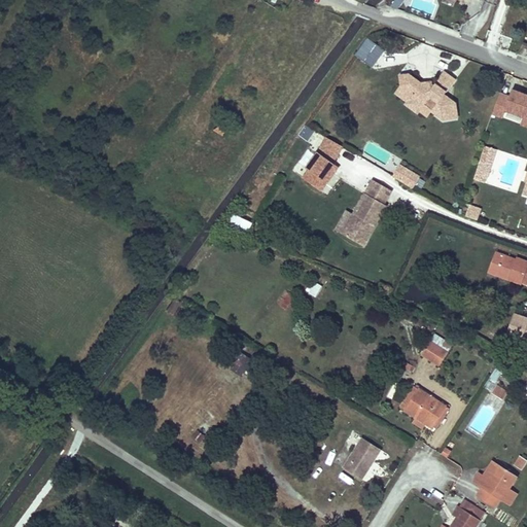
[(367,39),(356,57),(374,69),(386,51),(367,39)]
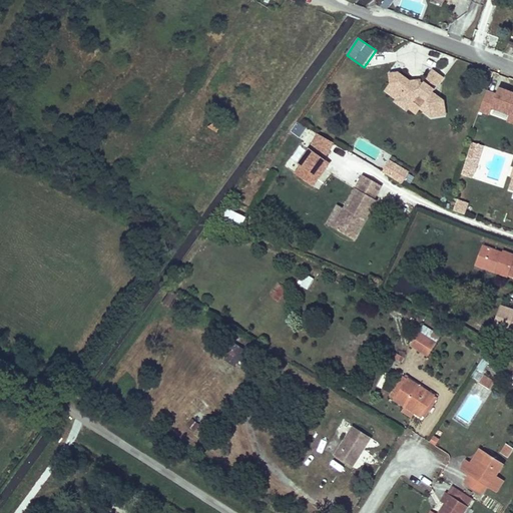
[(448,99),(436,91),(447,75),(436,68),(425,84),(423,83),(424,82),(413,81),(409,78),(396,70),(387,73),(390,82),(395,85),(393,89),(400,93),(399,95),(411,104),(414,99),(422,104),(421,105),(434,112),(448,112),(448,99)]
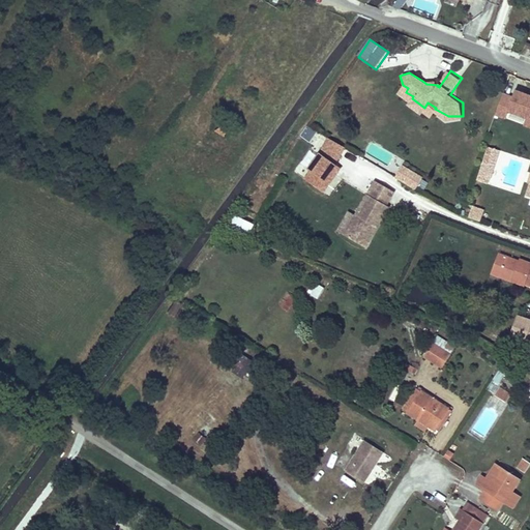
[(435,109),(436,108),(428,102),(424,108),(412,98),(413,96),(406,92),(408,88),(403,85),(398,93),(431,115),(435,109)]
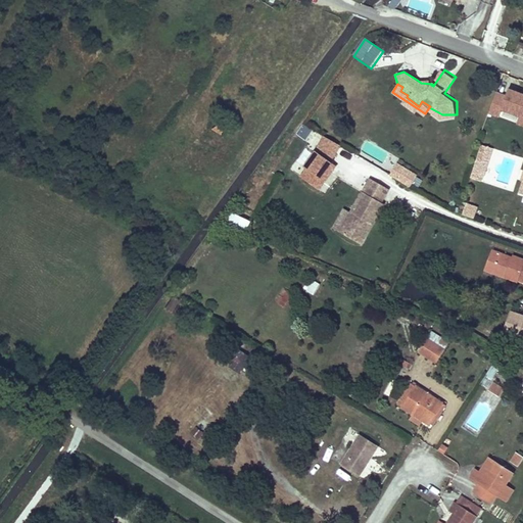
[(495,91),(488,111),(498,115),(501,108),(519,114),(516,122),(522,124),(522,93),(508,88),(505,95),(495,91)]
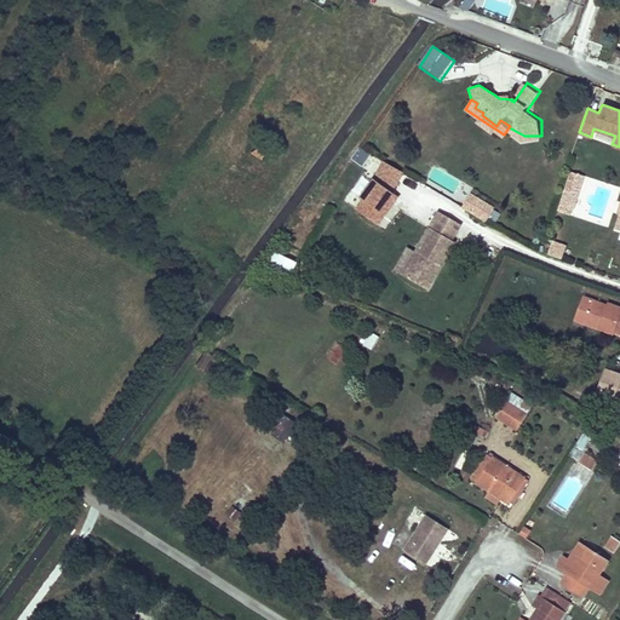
[(383,161),(373,179),(359,199),(362,201),(355,210),(377,225),(397,196),(392,194),(405,173),(383,161)]
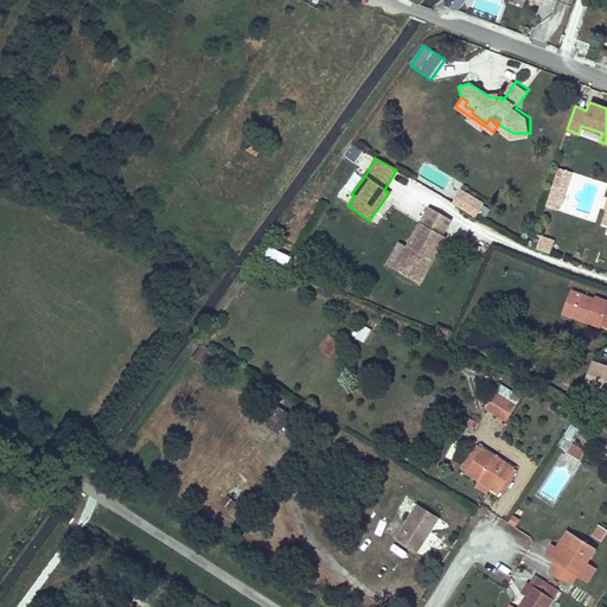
[(562,165),(549,203),(561,206),(574,168),(562,165)]
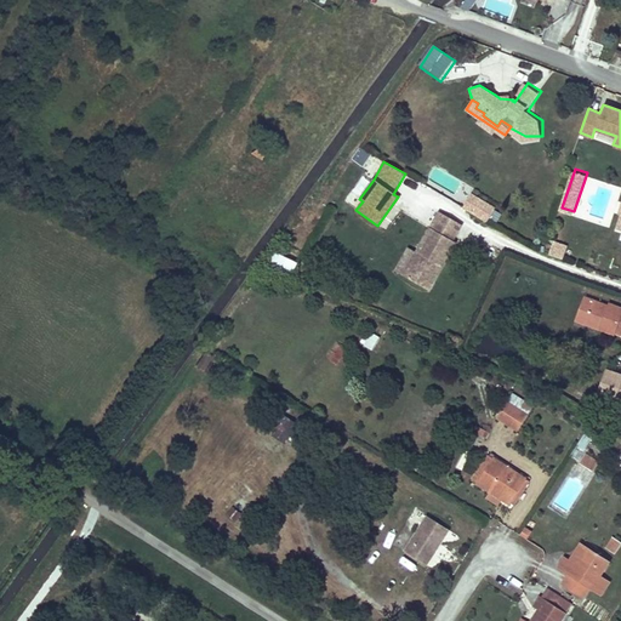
[(463,209),(476,216),(482,203),(471,197),(463,209)]
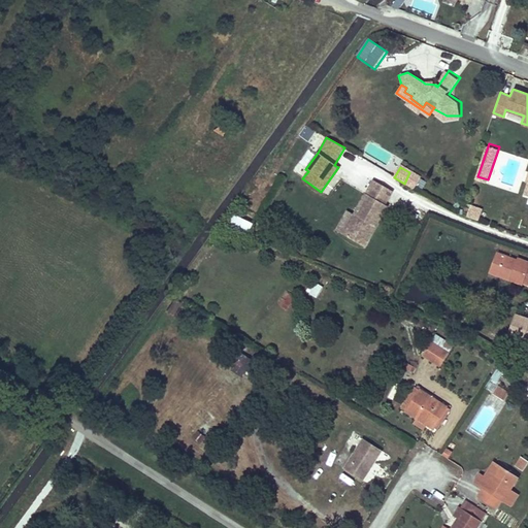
[(404,184),(415,190),(421,178),(409,172),(404,184)]
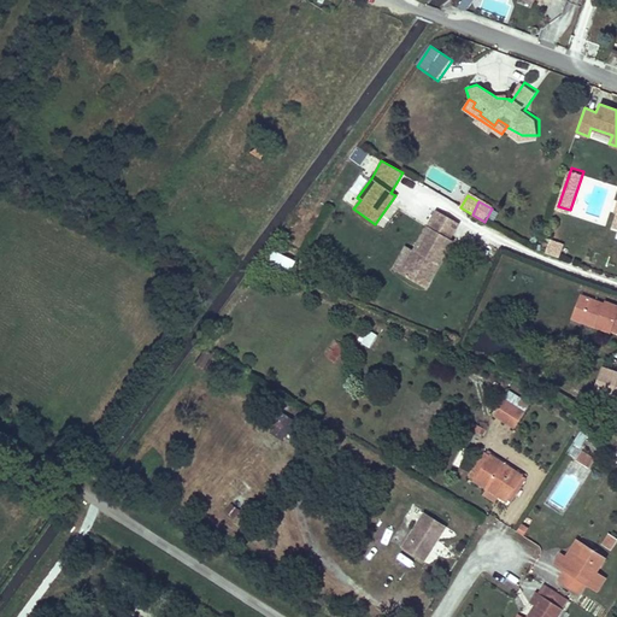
[(404,247),(392,270),(421,286),(434,263),(439,265),(452,241),(448,239),(458,223),(435,211),(412,252),(404,247)]
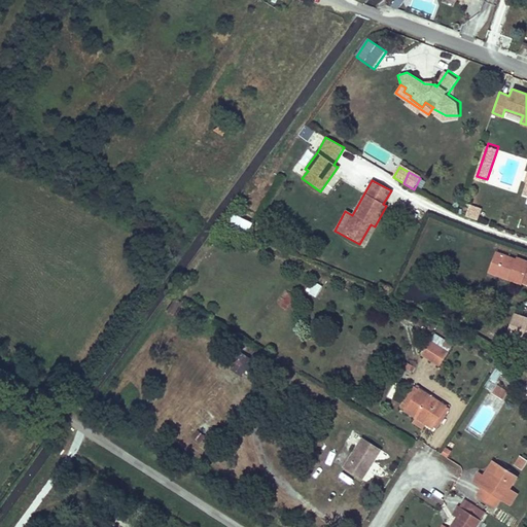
[(470,207),(467,216),(479,220),(483,211),(470,207)]
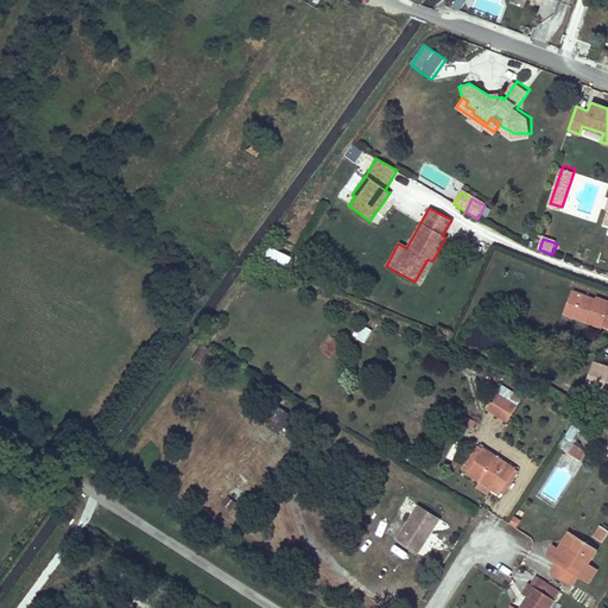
[(432,261),(428,259),(415,282),(419,284),(432,261)]
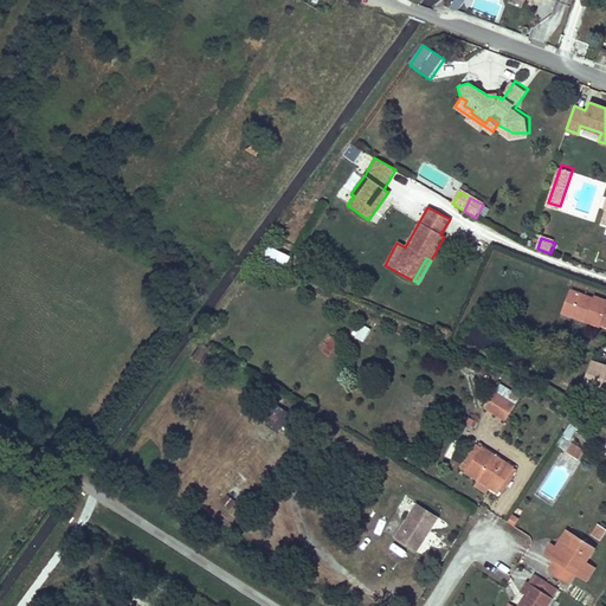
[(593,300),(569,291),(562,313),(599,327),(605,307),(605,301),(594,297),(593,300)]
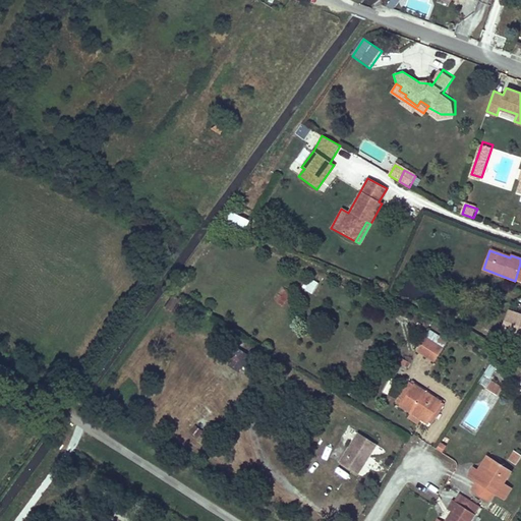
[(302,287),(312,293),(320,283),(308,276),(302,287)]
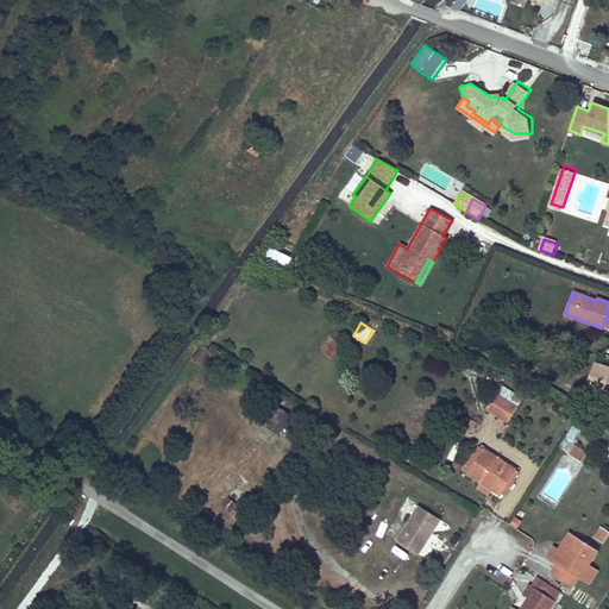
[(321,352),(333,356),(340,339),(328,334),(321,352)]
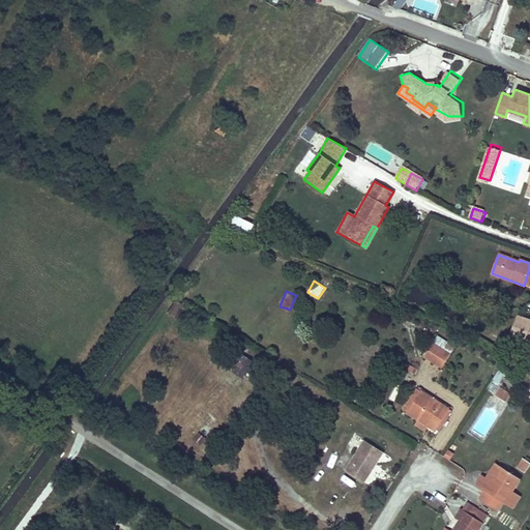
[(174,314),(181,304),(175,300),(169,310),(174,314)]
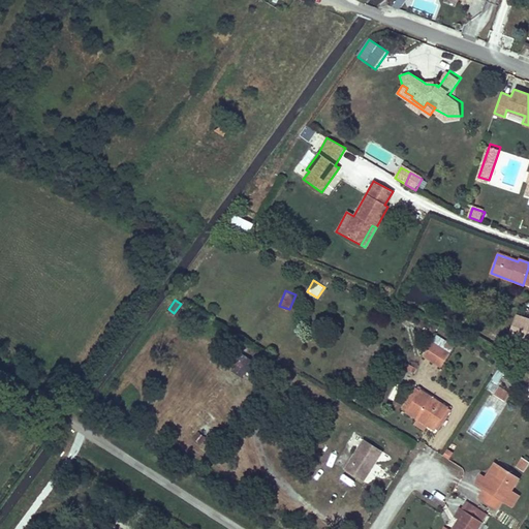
[(528,321),(516,317),(509,335),(528,342),(528,321)]
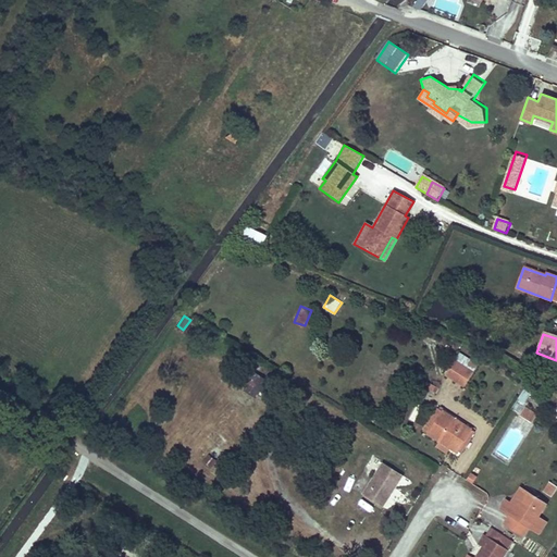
[(478,364),(459,354),(455,360),(473,372),(478,364)]
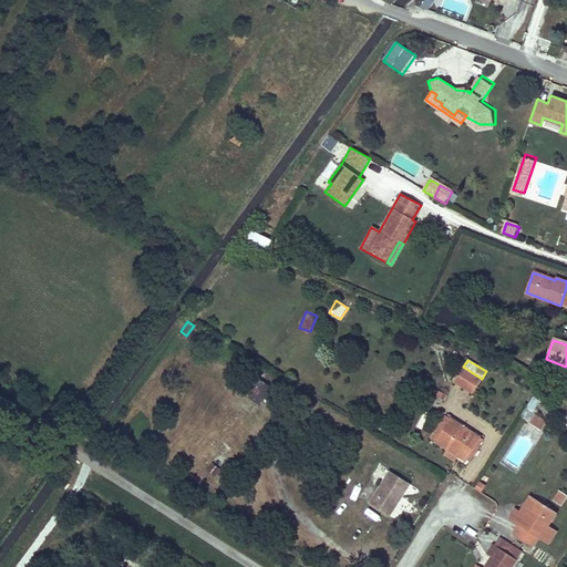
[(463,367),(453,381),(473,393),(482,379),(463,367)]
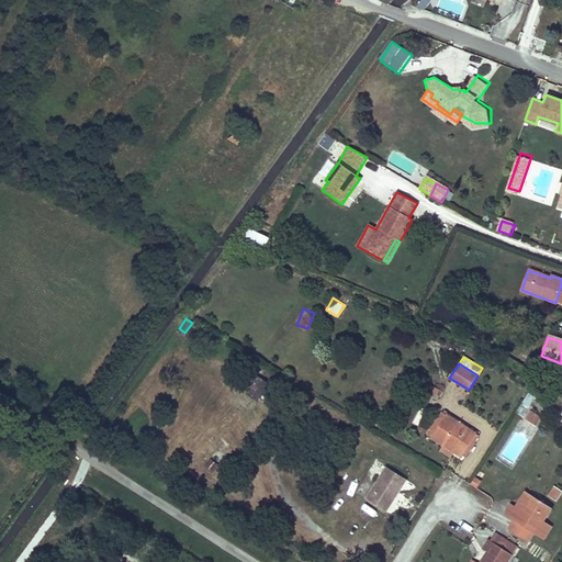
[(259,374),(246,392),(259,401),(271,383),(259,374)]
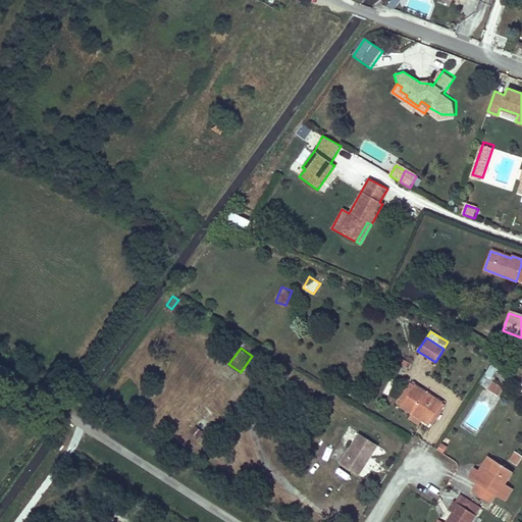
[(215,359),(206,373),(211,376),(220,363),(215,359)]
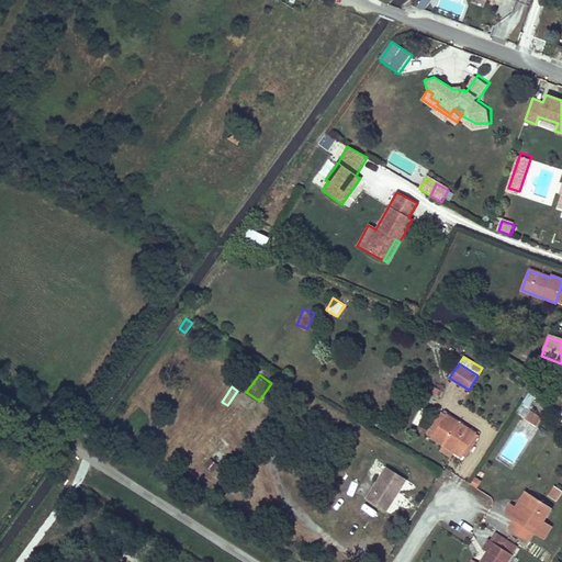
[(475,433),(441,412),(427,435),(442,445),(453,451),(460,456),(461,454),(475,433)]
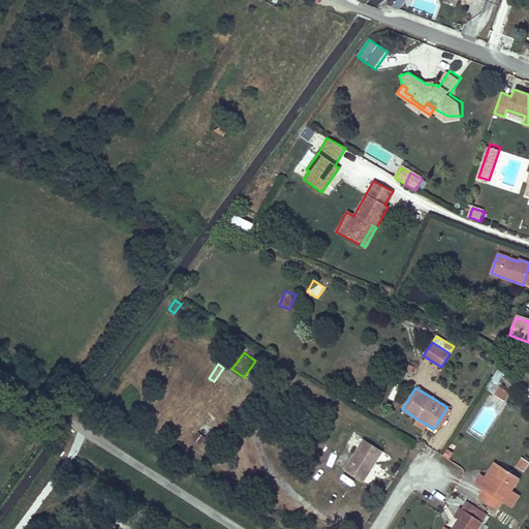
[(507,395),(498,389),(494,395),(503,401),(507,395)]
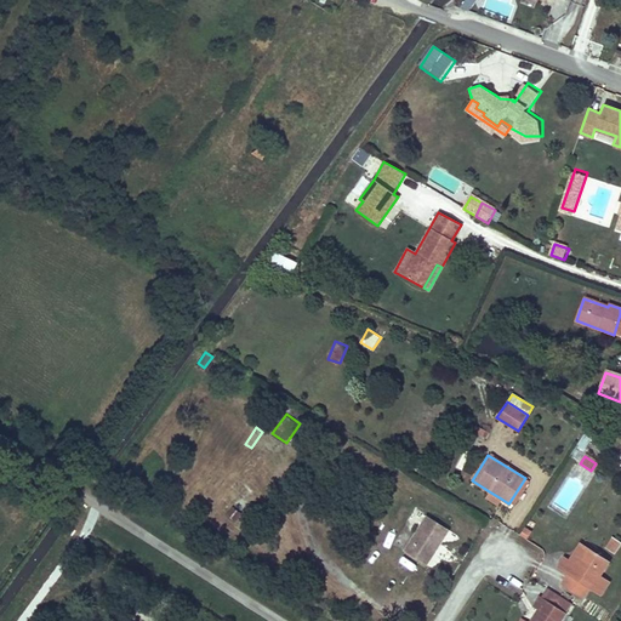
[(514,505),(530,482),(525,478),(510,502),(514,505)]
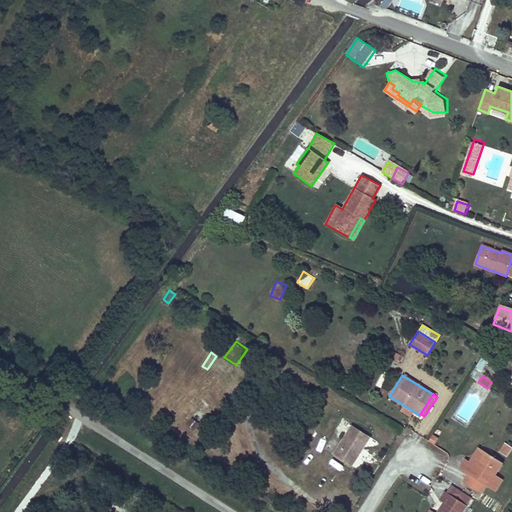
[(413,411),(403,405),(400,410),(410,417),(413,411)]
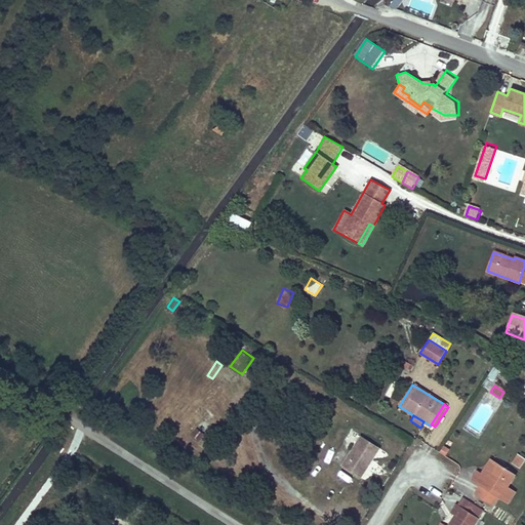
[(361,436),(342,467),(360,478),(379,448),(361,436)]
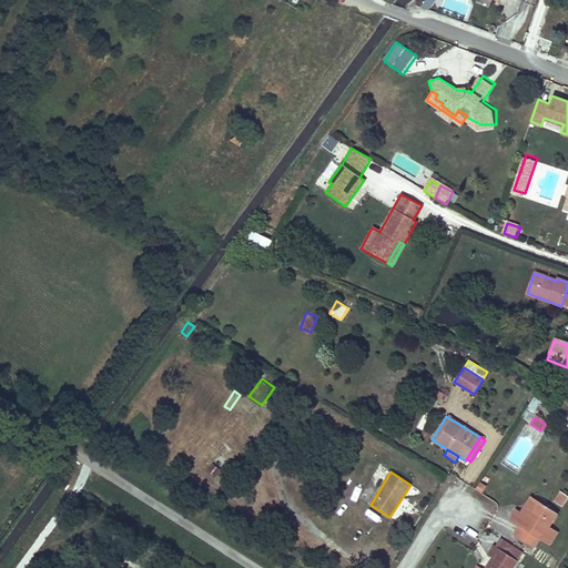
[(487,487),(480,484),(475,492),(483,496),(487,487)]
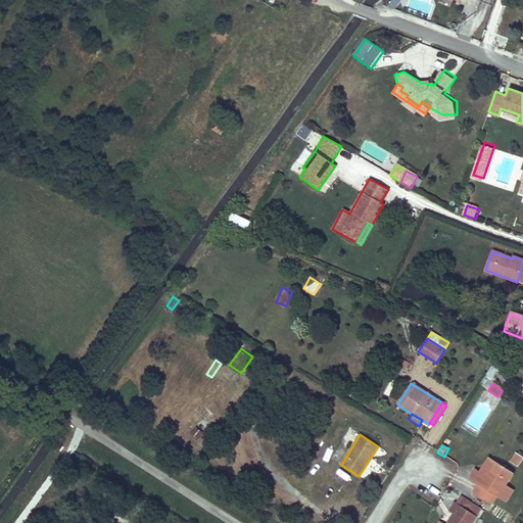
[(516,453),(511,462),(517,466),(522,457),(516,453)]
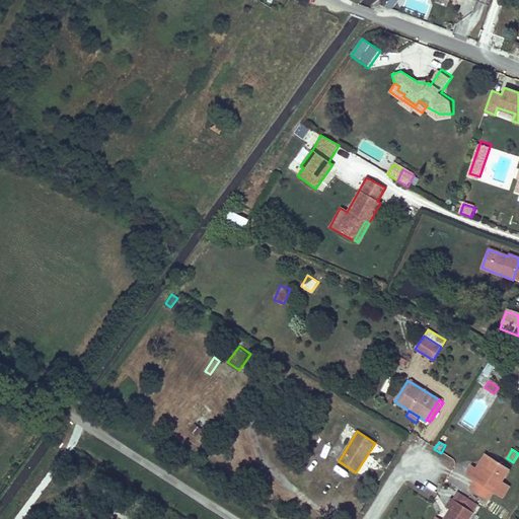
[(476,479),(470,489),(487,499),(493,491),(500,479),(506,469),(485,455),(476,468),(471,476),(476,479)]
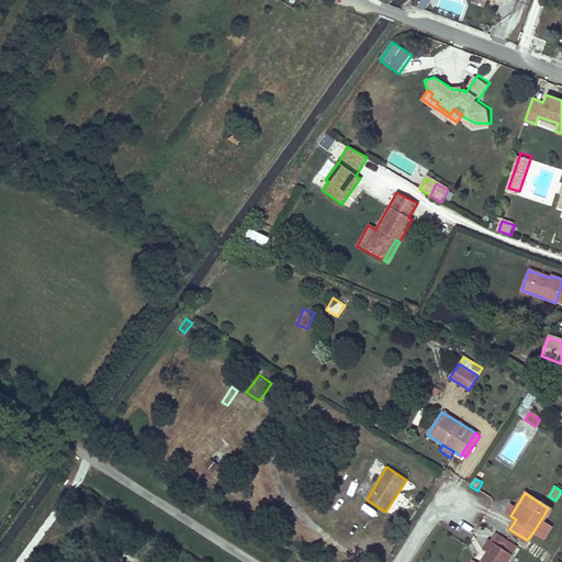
[(358,515),(372,524),(381,509),(367,501),(358,515)]
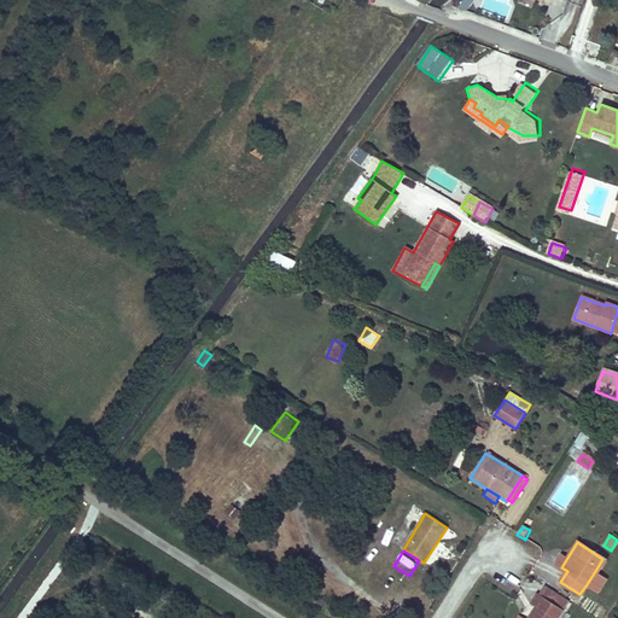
[(567,558),(560,554),(554,564),(561,567),(567,558)]
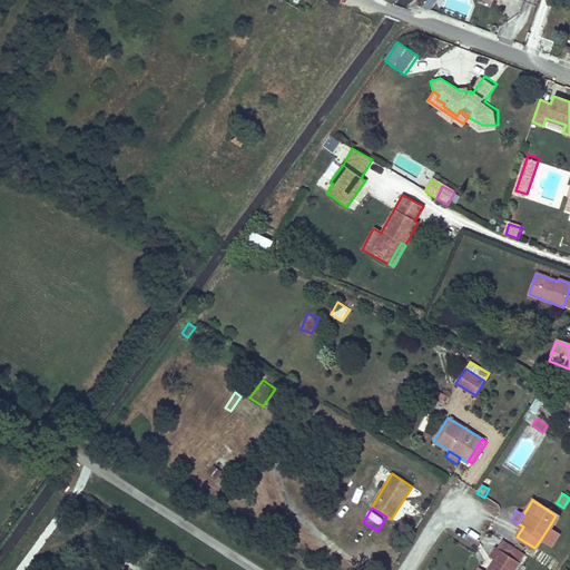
[(549,527),(541,539),(553,546),(560,534),(549,527)]
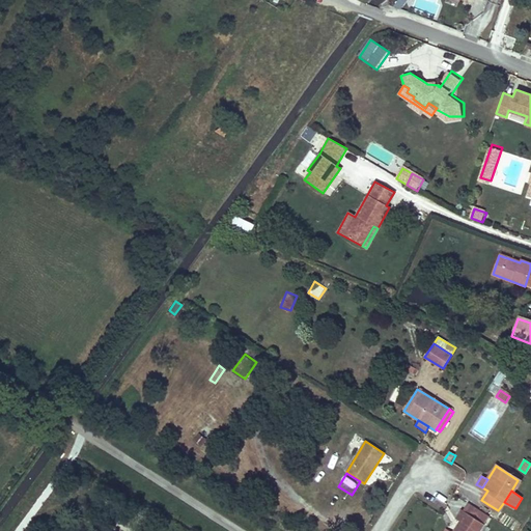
[(453,530),(479,530),(490,516),(469,503),(465,511),(460,509),(455,519),(460,522),(453,530)]
